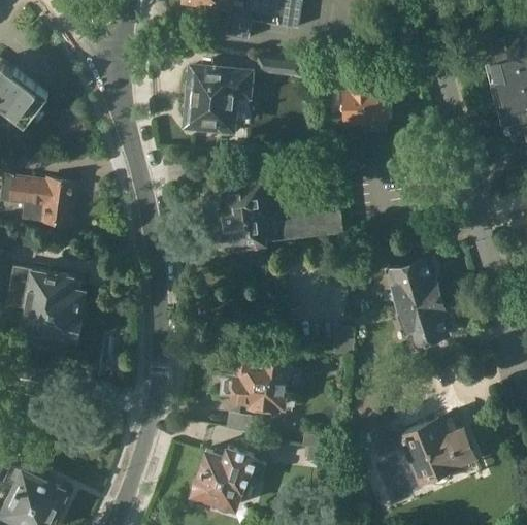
[(183,0),(183,1),(205,4),(200,33),(248,41),(251,23),(297,29),(302,0),(183,0)]
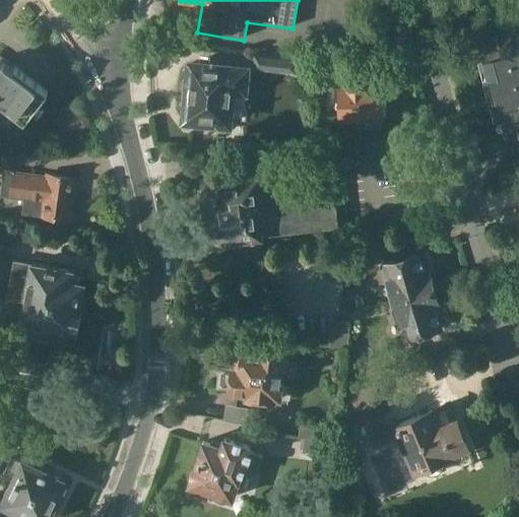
[(488,40),(482,41),(488,60),(482,62),(488,82),(499,121),(504,120),(509,139),(518,136),(518,30),(498,37),(497,33),(496,33),(497,38),(488,40)]
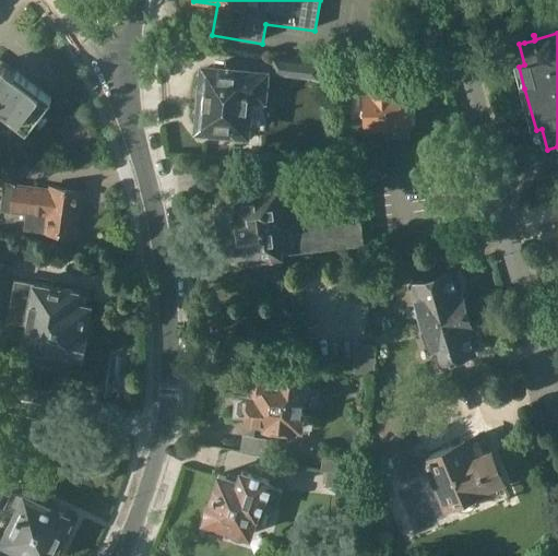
[(321,64),(274,59),(272,77),(317,82),(317,73),(321,73),(321,78),(346,78),(345,62),(321,62),(321,64)]
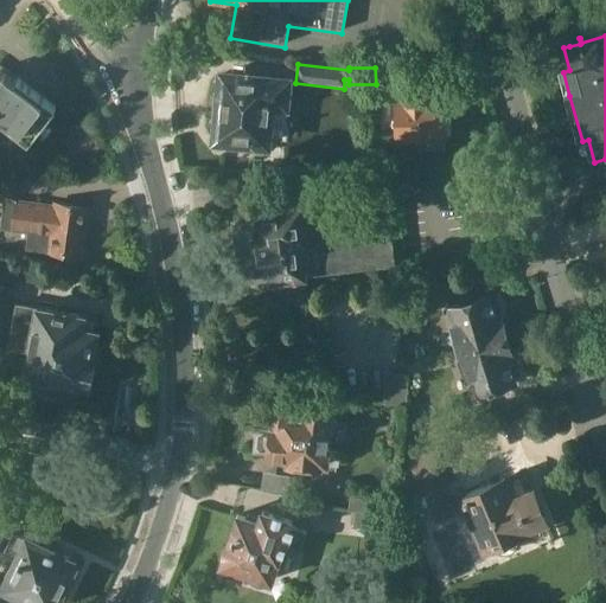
[(0,123),(29,145),(56,109),(18,79),(16,83),(0,72),(0,123)]
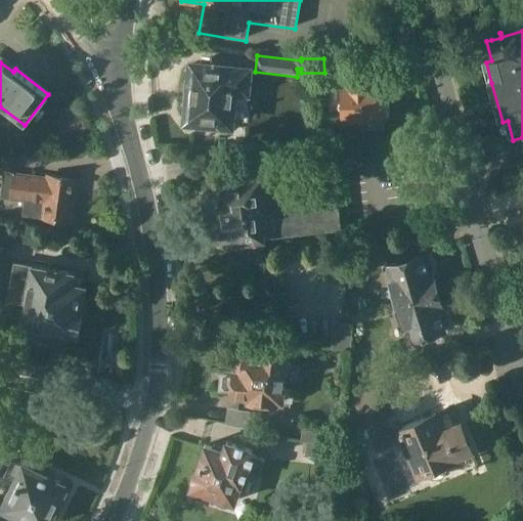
[(182,73),(181,81),(185,85),(189,85),(187,103),(182,103),(179,106),(178,116),(181,120),(185,120),(185,124),(218,127),(218,133),(219,136),(225,136),(228,133),(229,128),(232,92),(246,93),(248,72),(191,67),(190,70),(186,70),(182,73)]
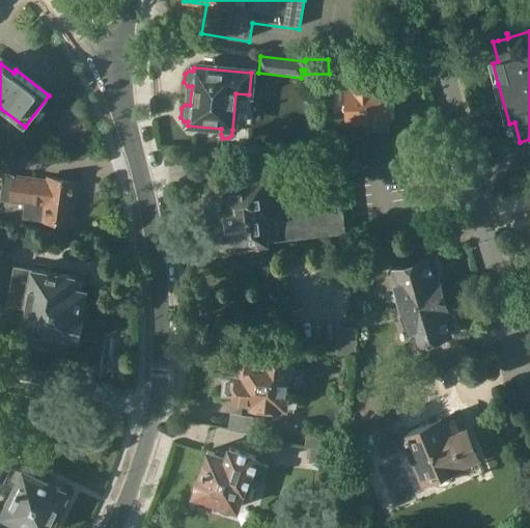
[(373,70),(350,71),(350,95),(344,95),(344,126),(388,124),(388,94),(373,95),(373,70)]
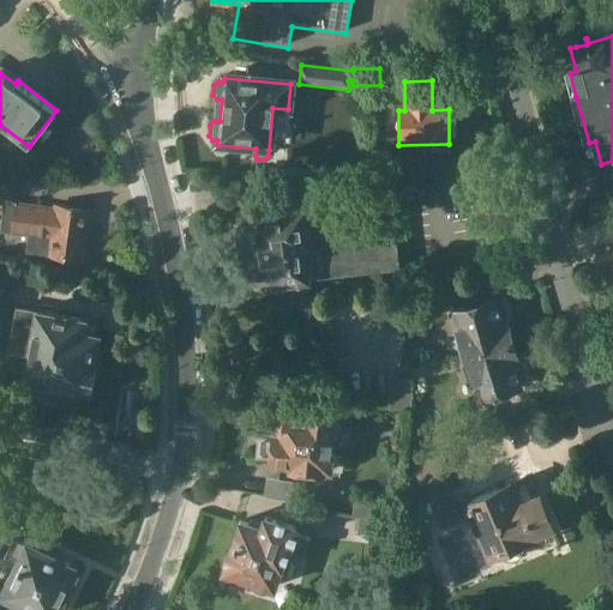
[(8,187),(0,187),(0,204),(10,204),(8,187)]
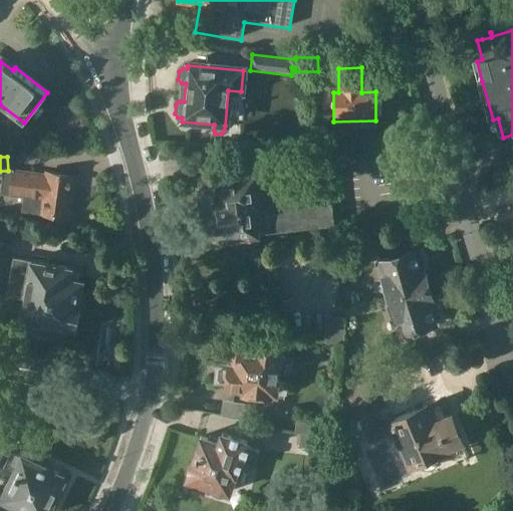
[(68,220),(74,179),(44,175),(44,177),(13,173),(13,174),(4,172),(1,196),(24,199),(22,213),(68,220)]
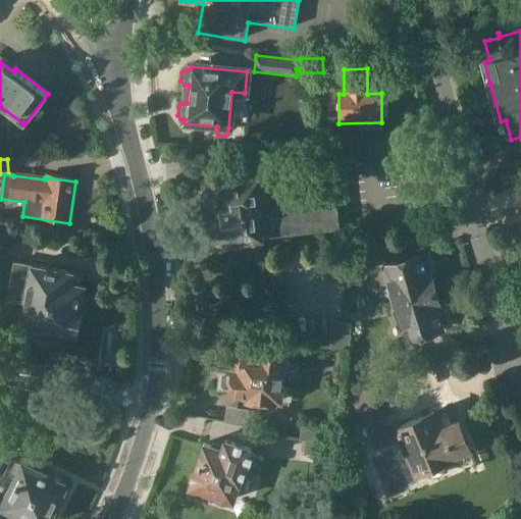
[(331,174),(268,182),(267,179),(209,187),(210,193),(202,194),(203,200),(200,204),(201,212),(204,215),(205,222),(202,226),(203,234),(206,237),(207,237),(207,242),(212,241),(214,252),(233,249),(233,244),(275,239),(339,230),(331,174)]
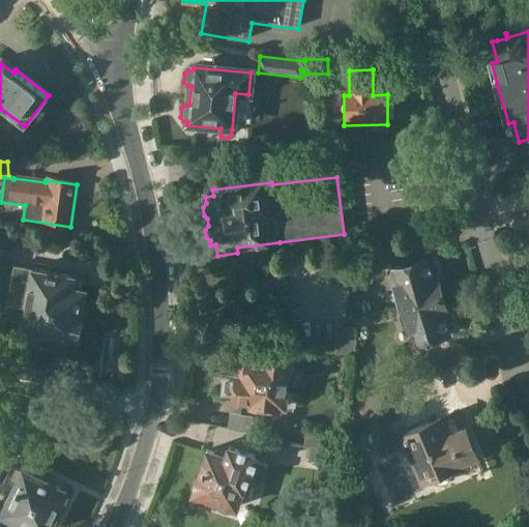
[(12,247),(3,242),(0,249),(0,256),(7,259),(12,247)]
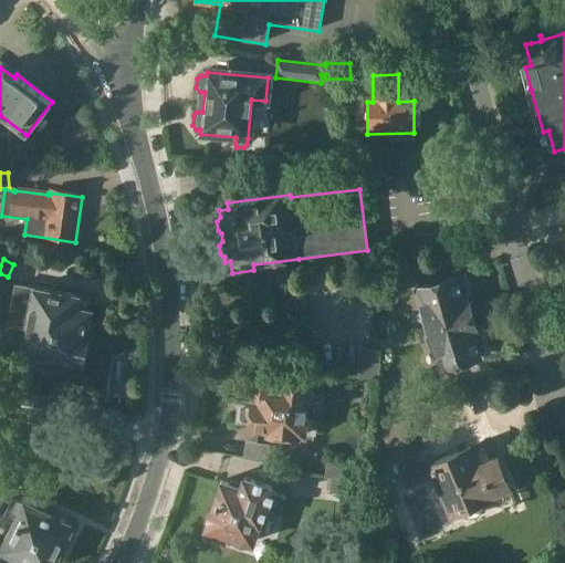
[(387,271),(386,290),(419,281),(415,263),(387,271)]
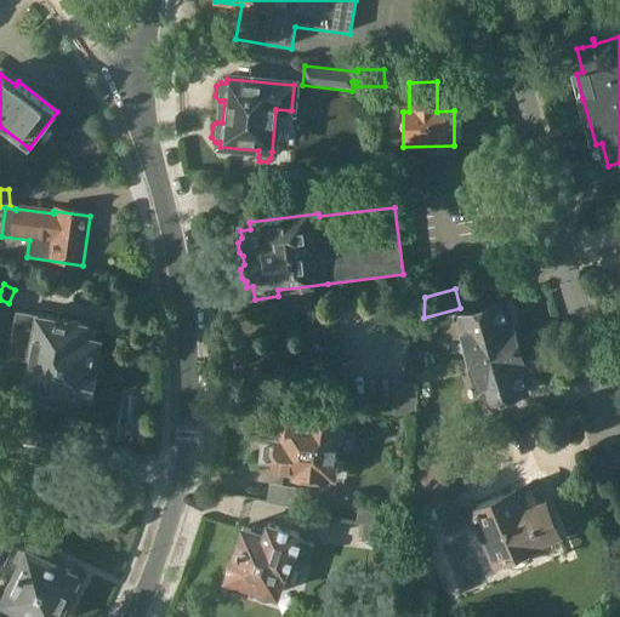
[(468,364),(517,349),(511,329),(510,327),(517,325),(510,303),(501,306),(500,306),(455,319),(468,364)]
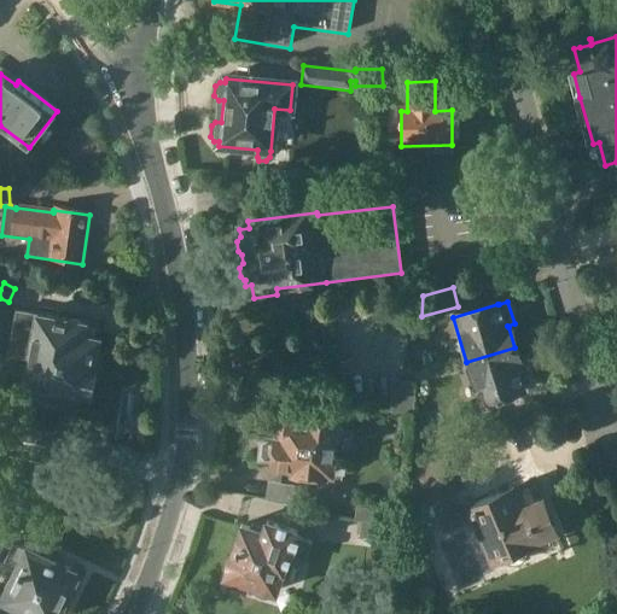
[(80,393),(88,396),(88,392),(93,389),(94,389),(97,375),(95,375),(92,370),(98,340),(82,337),(85,325),(58,320),(58,317),(56,316),(54,319),(38,316),(17,313),(6,373),(27,376),(24,384),(41,386),(36,407),(76,414),(80,393)]
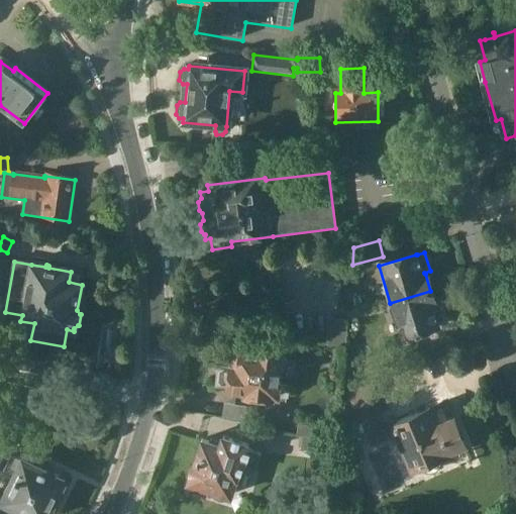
[(430,291),(390,303),(401,339),(437,328),(437,327),(446,324),(441,307),(435,308),(434,308),(436,307),(430,291)]
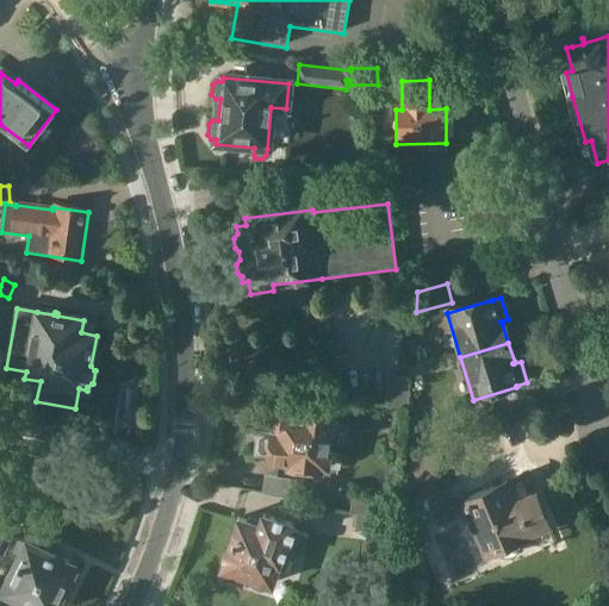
[(406,380),(385,378),(383,405),(404,407),(406,380)]
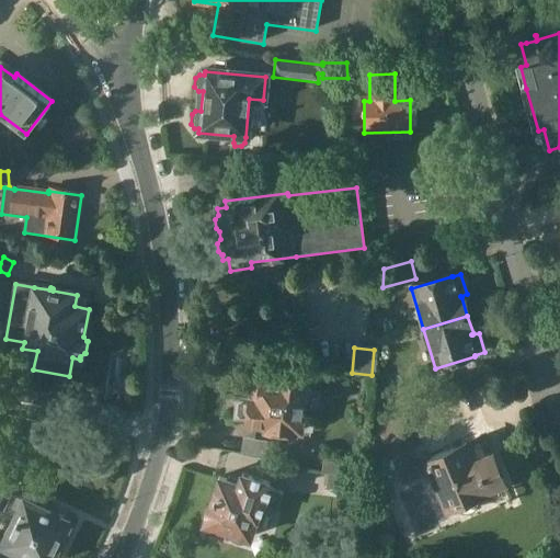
[(237,401),(235,421),(247,423),(247,425),(265,426),(265,431),(276,433),(276,432),(295,433),(311,434),(312,420),(304,419),(305,411),(303,411),(304,403),(306,403),(309,401),(309,393),(307,390),(305,390),(305,386),(296,385),(253,380),(252,400),(250,400),(249,402),(237,401)]
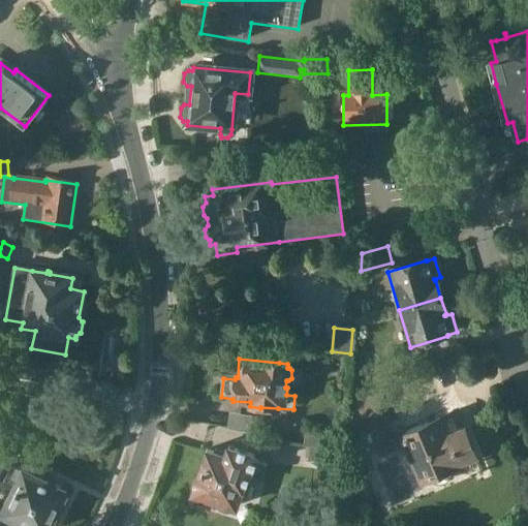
[(377,449),(391,442),(383,426),(396,420),(384,395),(368,402),(366,398),(355,403),(356,407),(351,409),(363,434),(370,431),(377,449)]
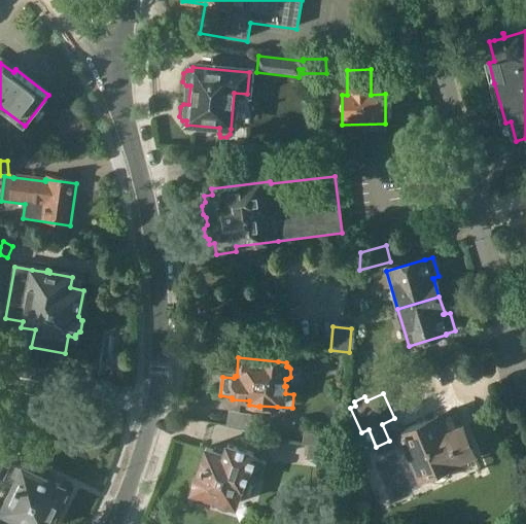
[(453,412),(400,435),(421,479),(427,476),(430,482),(436,483),(437,485),(447,481),(446,479),(449,473),(447,467),(472,456),(453,412)]
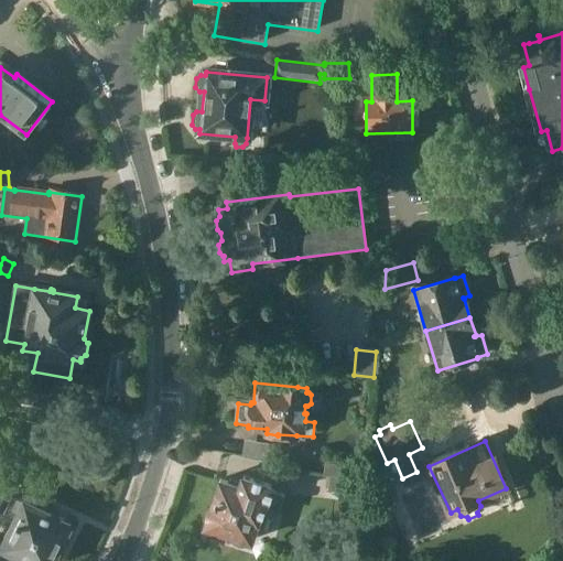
[(328,479),(359,484),(360,468),(321,465),(320,479),(326,481),(328,481),(328,479)]
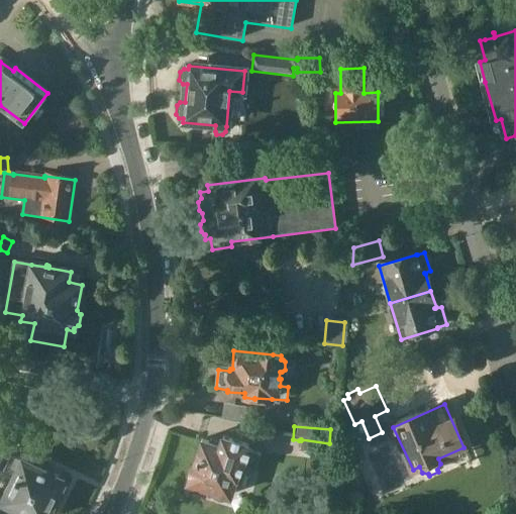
[(328,456),(329,443),(301,439),(301,440),(299,440),(298,454),(328,456)]
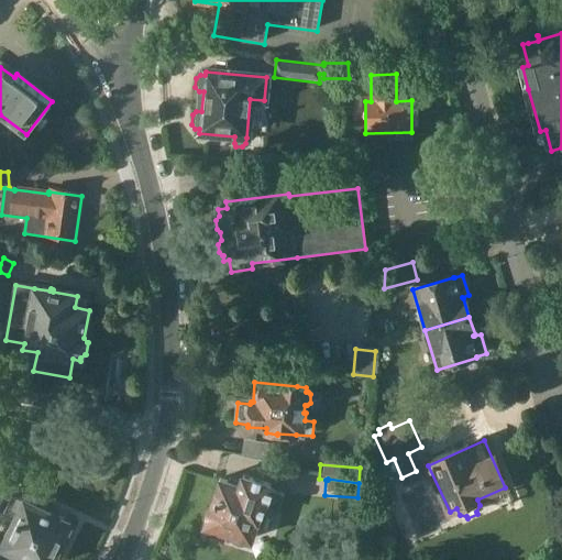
[(209,507),(207,511),(206,513),(205,515),(205,518),(205,520),(205,522),(202,527),(205,527),(201,537),(204,540),(216,544),(222,540),(224,534),(231,536),(232,537),(234,538),(237,539),(240,540),(243,541),(246,541),(250,540),(251,541),(261,509),(278,515),(284,496),(270,491),(272,486),(249,480),(246,486),(228,481),(227,483),(219,481),(210,506),(209,506),(209,507)]
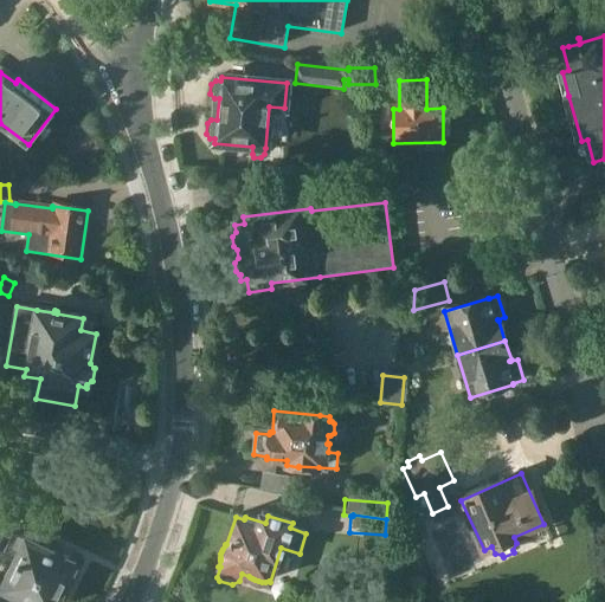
[(5,589),(0,597),(0,600),(2,601),(24,601),(25,600),(29,601),(57,601),(63,591),(66,586),(65,586),(76,564),(26,539),(26,541),(13,533),(5,552),(18,558),(11,571),(7,573),(4,578),(5,583),(2,589),(5,589)]
